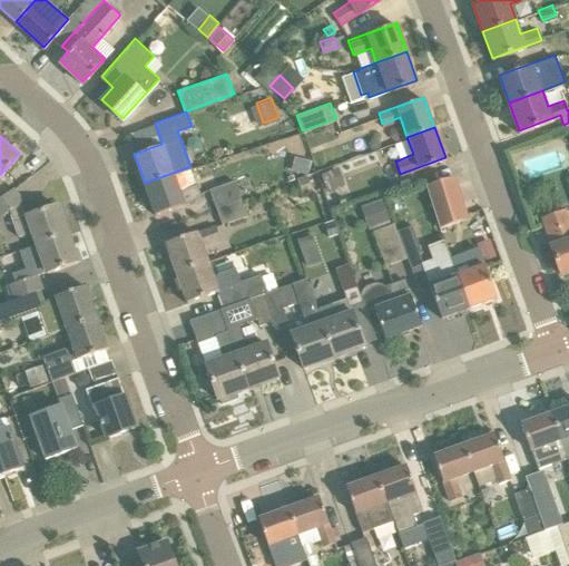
[(298,156),(295,169),(307,173),(311,158),(298,156)]
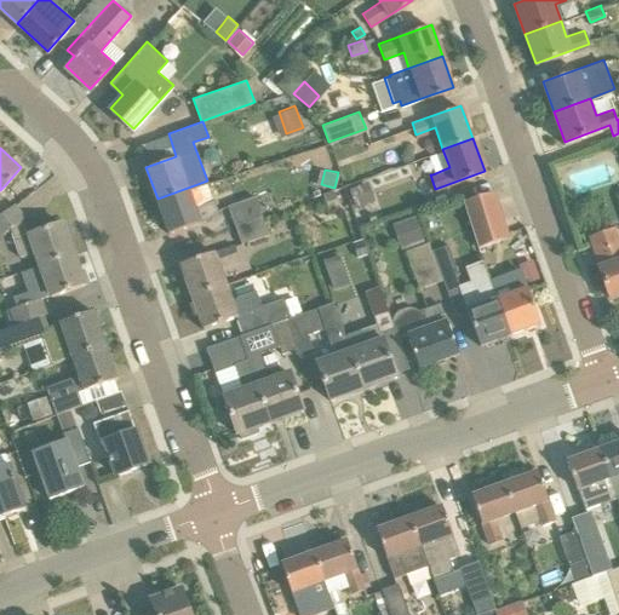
[(168,231),(218,213),(213,200),(196,205),(190,188),(207,182),(207,180),(158,199),(168,231)]
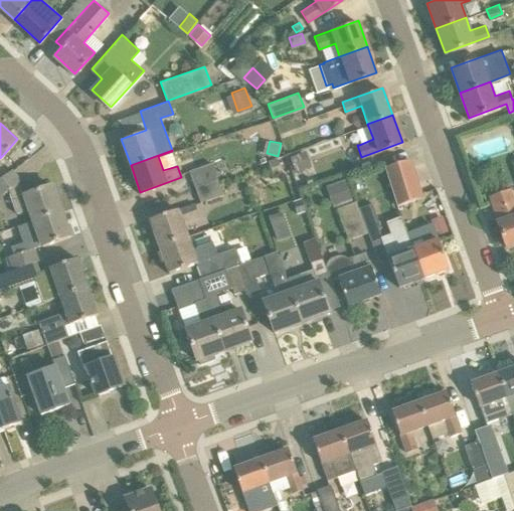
[(295,170),(306,166),(301,150),(290,154),(295,170)]
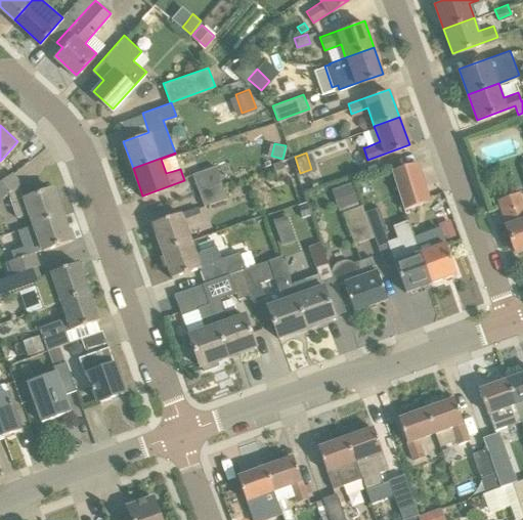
[(403,208),(429,200),(417,161),(391,169),(403,208)]
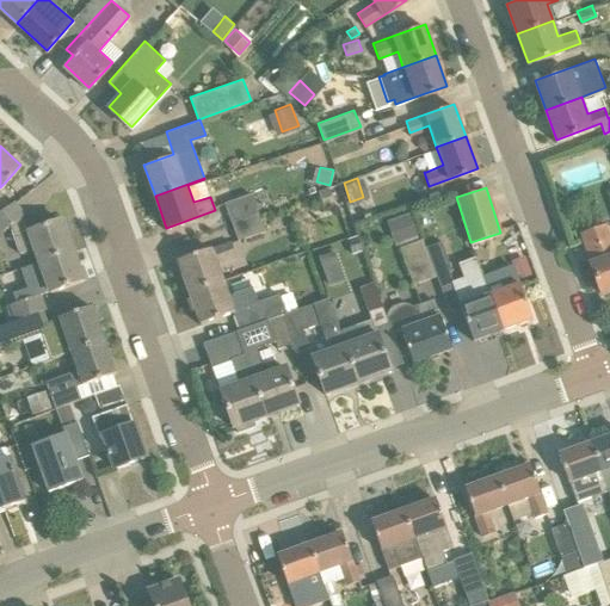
[(230,220),(257,210),(251,192),(225,202),(230,220)]
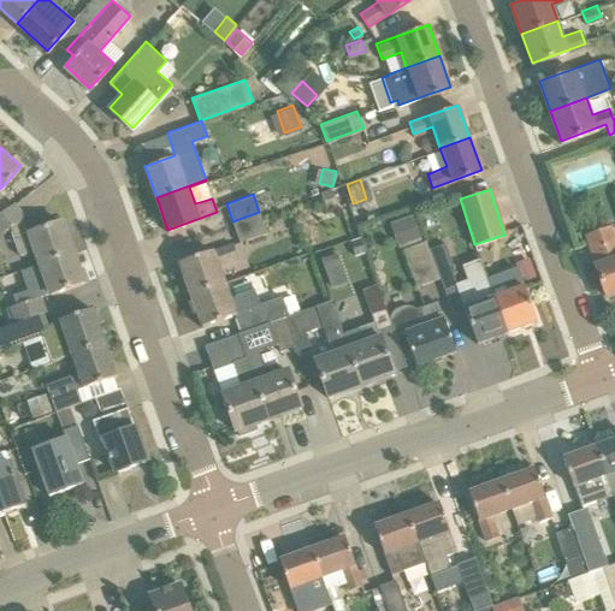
[(0,232),(9,227),(18,253),(31,248),(36,262),(72,250),(61,219),(25,231),(22,218),(25,215),(15,201),(0,212),(0,232)]
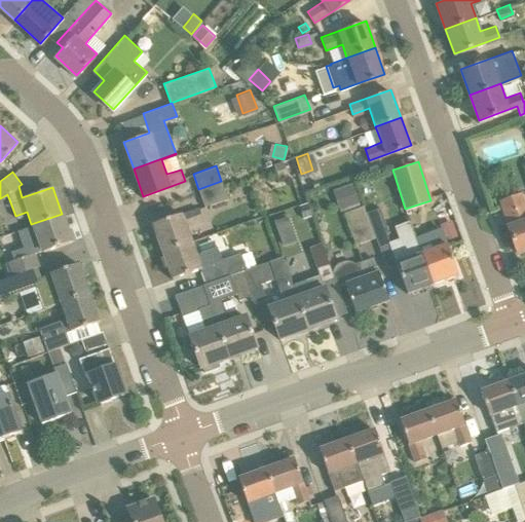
[(198,189),(204,206),(227,197),(221,181),(198,189)]
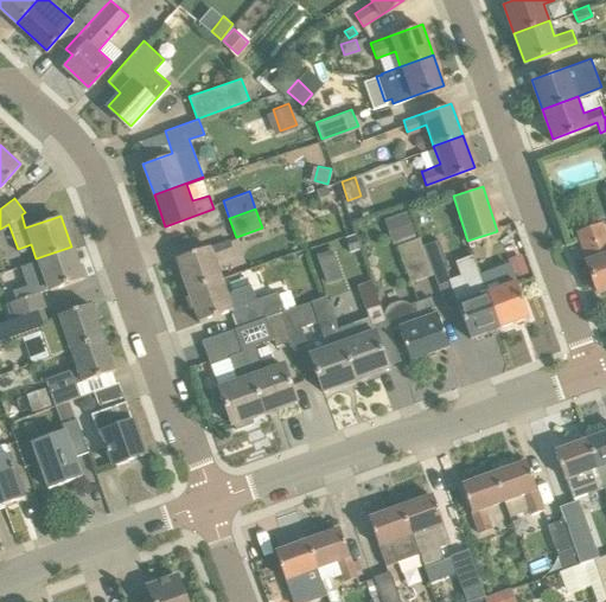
[(390,237),(414,229),(406,209),(383,216),(390,237)]
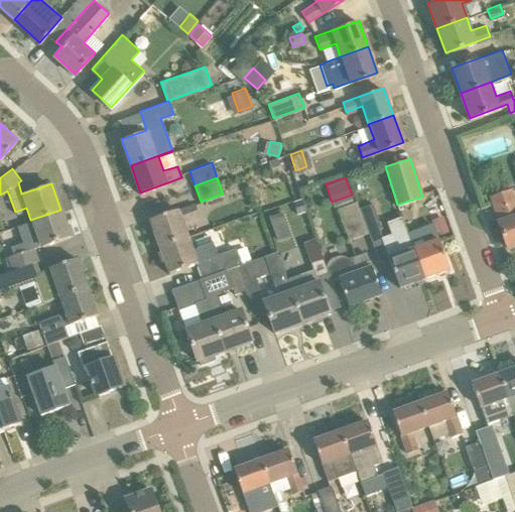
[(514,243),(514,200),(511,188),(492,196),(501,220),(498,221),(508,246),(514,243)]
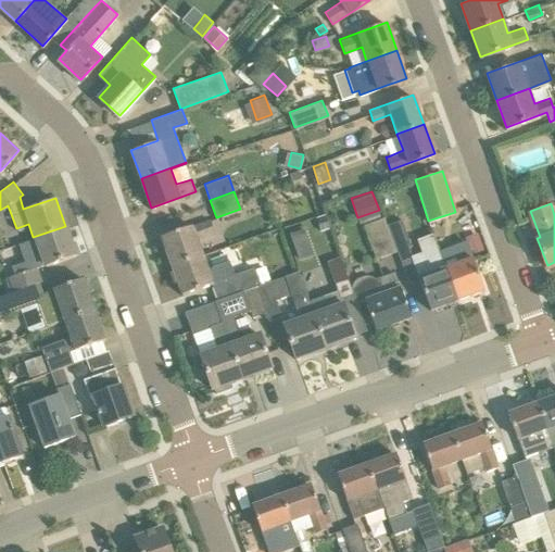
[(396,250),(387,223),(385,215),(383,215),(383,216),(364,224),(376,258),(396,250)]
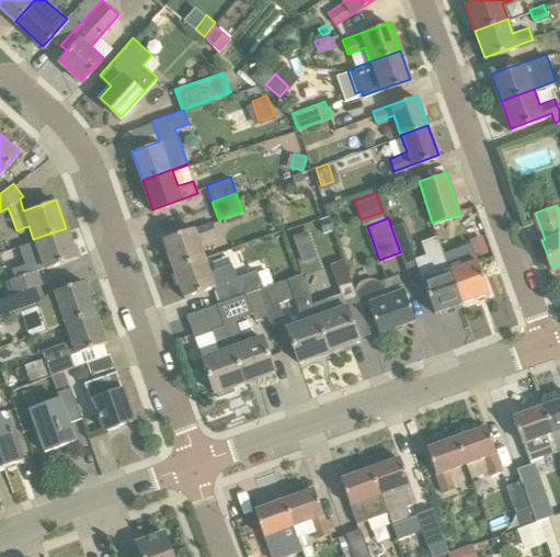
[(173,266),(205,256),(200,240),(217,235),(212,219),(162,237),(173,266)]
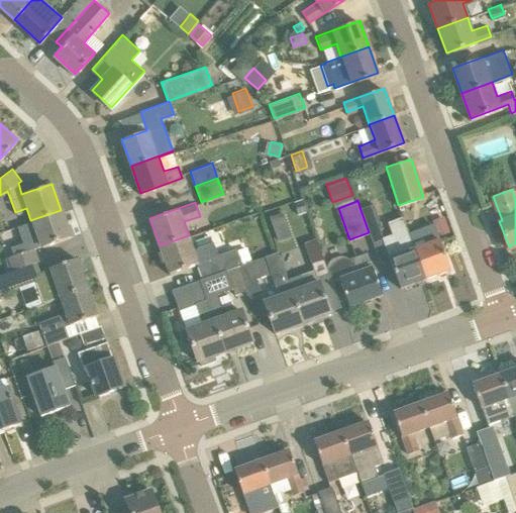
[(373,202),(359,207),(369,232),(382,227),(373,202)]
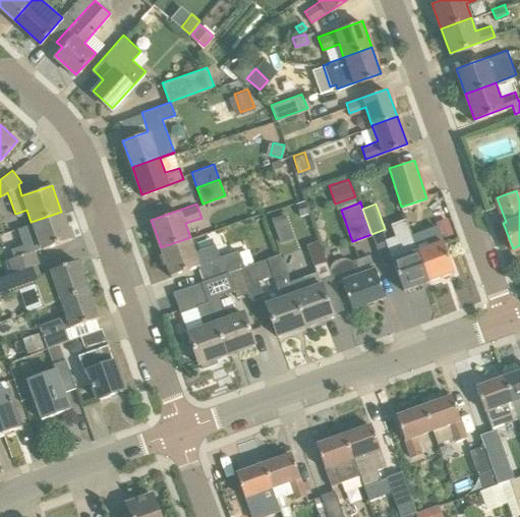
[(61,212),(31,222),(40,248),(70,237),(61,212)]
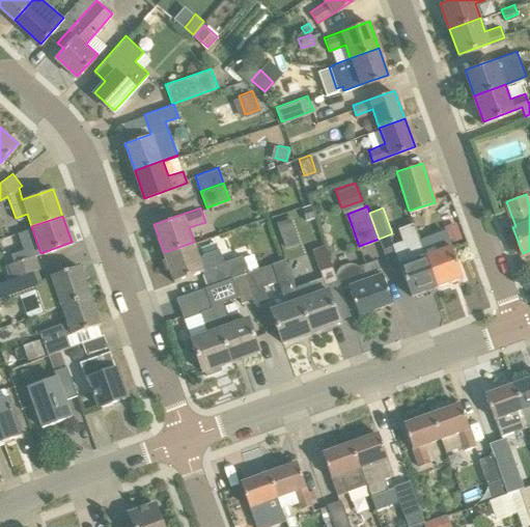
[(277,221),(281,233),(295,229),(290,217),(277,221)]
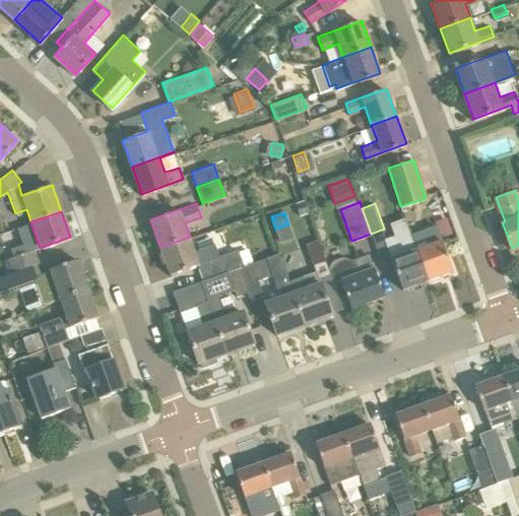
[(428,278),(416,248),(415,249),(404,217),(389,223),(392,232),(394,237),(387,240),(385,241),(402,287),(428,278)]
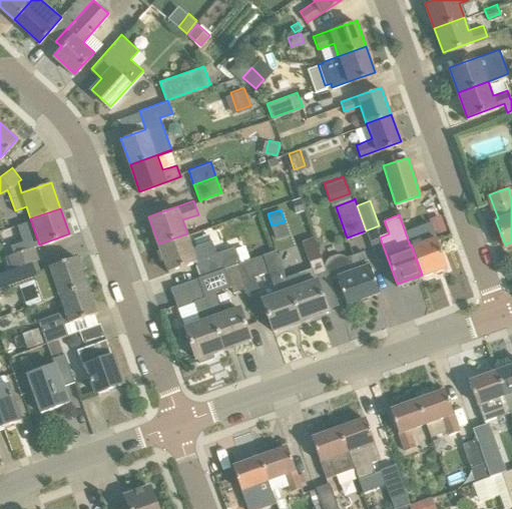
[(430,219),(431,221),(435,232),(446,228),(441,215),(430,219)]
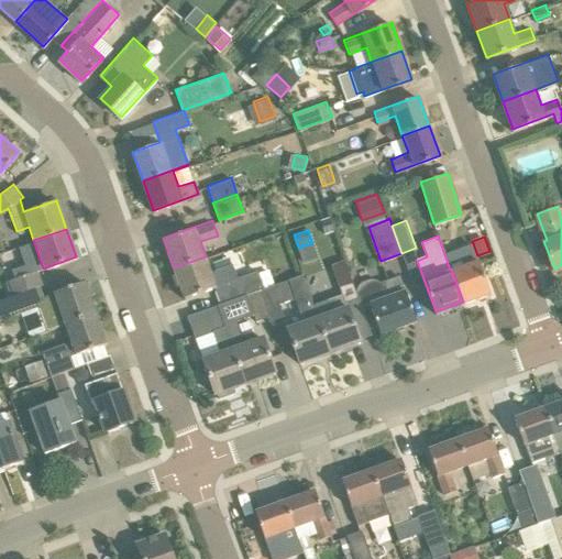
[(451,269),(463,302),(491,292),(477,255),(473,243),(459,248),(464,264),(451,269)]
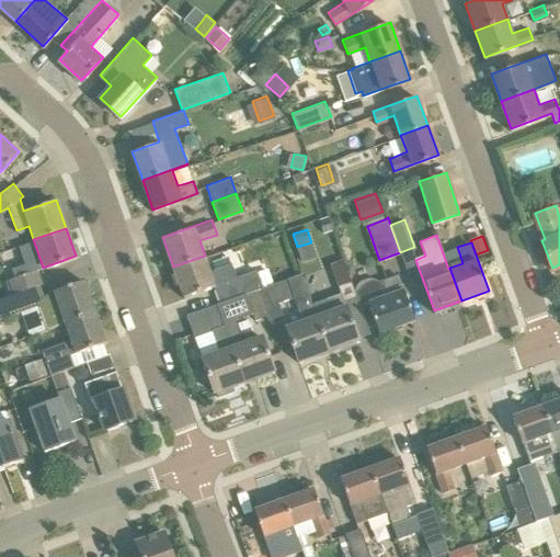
[(219,300),(258,286),(272,282),(267,268),(256,271),(255,269),(236,276),(230,261),(209,269),(205,256),(173,266),(183,296),(212,286),(216,300),(218,299),(219,300)]
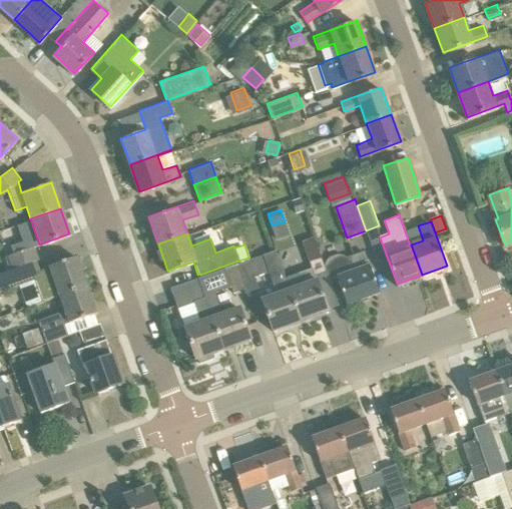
[(325,270),(314,235),(302,239),(314,274),(325,270)]
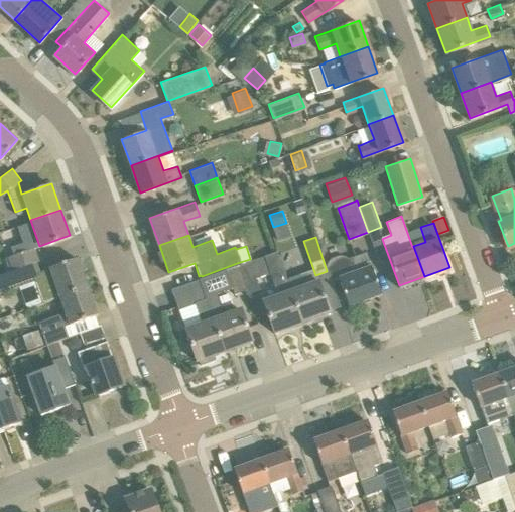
[(9,256),(14,269),(35,261),(32,248),(9,256)]
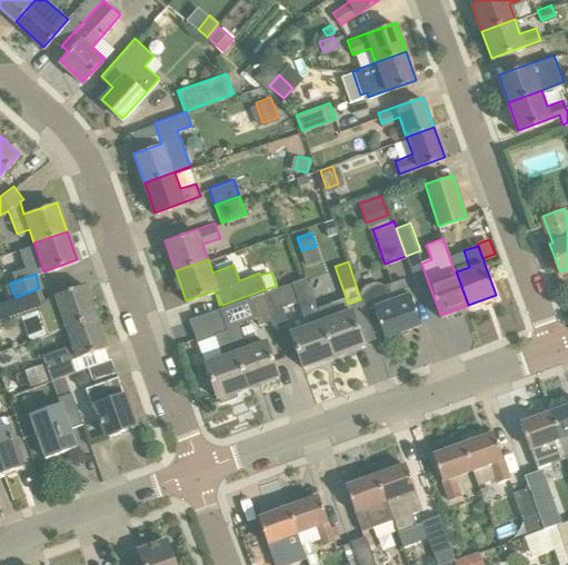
[(334,355),(316,307),(306,277),(277,287),(276,286),(261,290),(271,318),(275,327),(288,321),(281,306),(297,299),(306,324),(290,329),(304,366),(334,355)]
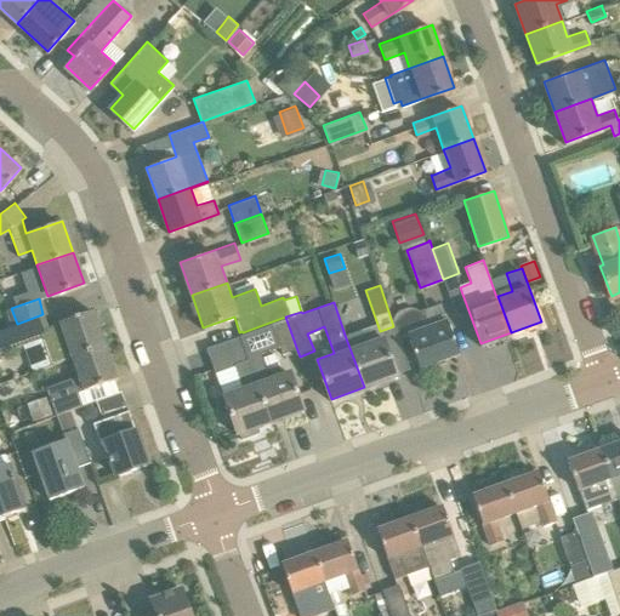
[(459,352),(450,329),(442,302),(424,308),(425,312),(421,313),(420,311),(415,307),(411,307),(405,307),(399,311),(394,313),(392,318),(398,335),(408,332),(420,365),(459,352)]
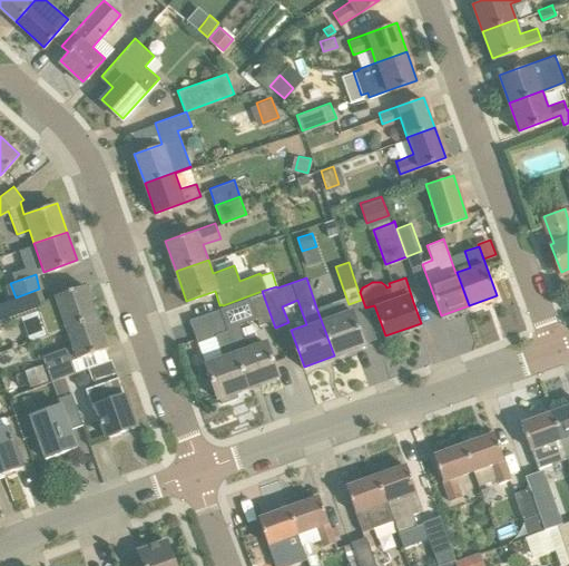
[(66,325),(67,327),(97,316),(86,283),(55,294),(55,295),(43,299),(36,302),(38,308),(47,333),(66,325)]
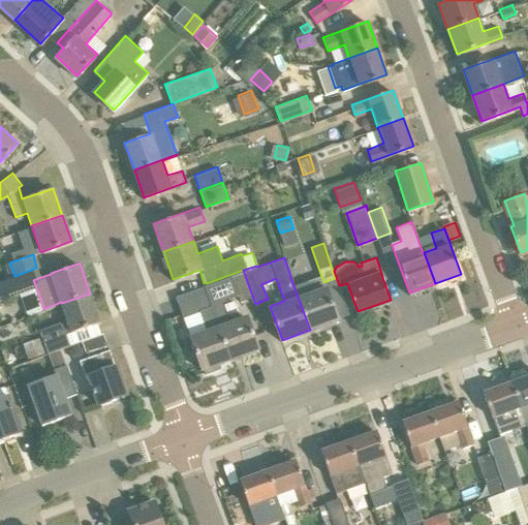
[(0,298),(35,285),(33,280),(40,277),(36,268),(14,276),(0,281),(0,298)]
